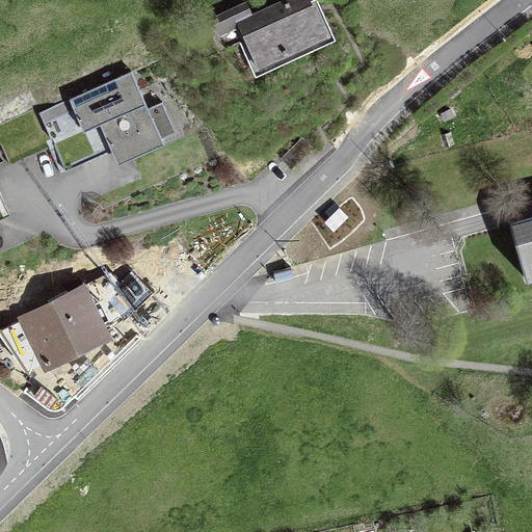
[(310,0),(288,0),(251,17),(237,23),(238,25),(257,65),(325,34),(310,0)]
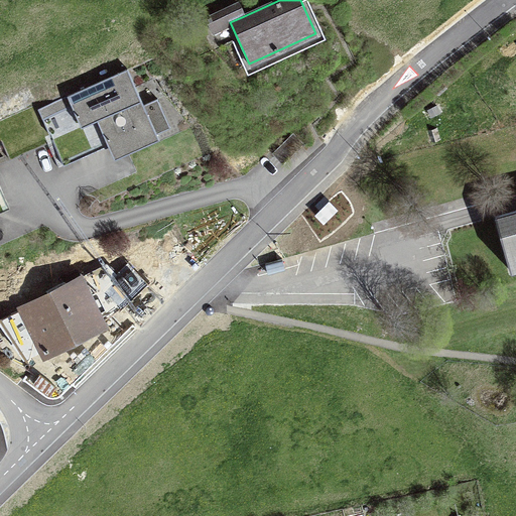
[(213,32),(231,24),(230,22),(244,16),(237,2),(206,17),(213,32)]
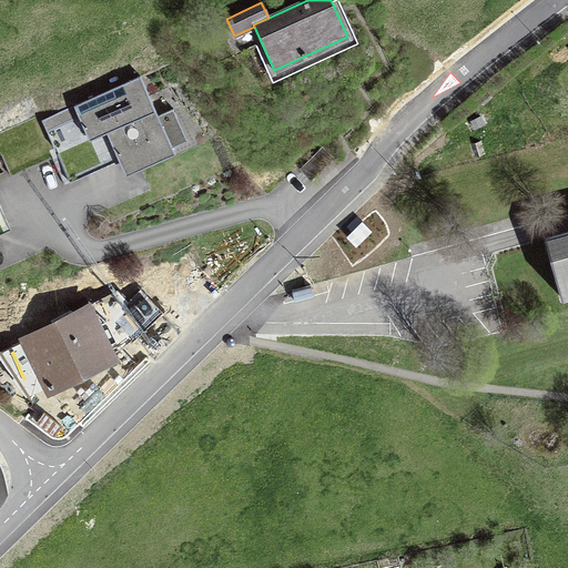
[(140,75),(41,120),(70,182),(119,160),(125,175),(175,153),(172,148),(188,140),(173,108),(158,114),(140,75)]
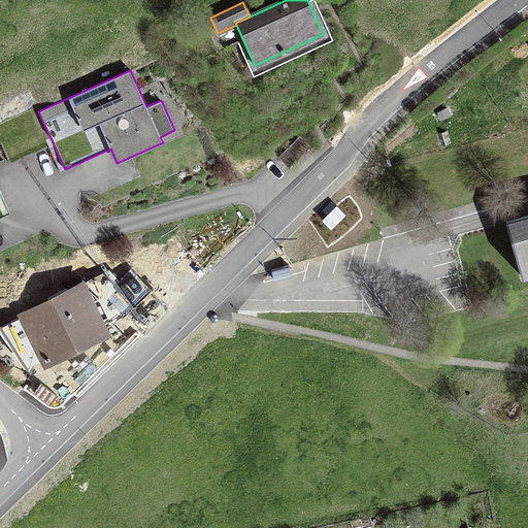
[(300,135),(278,157),(289,167),(310,146),(300,135)]
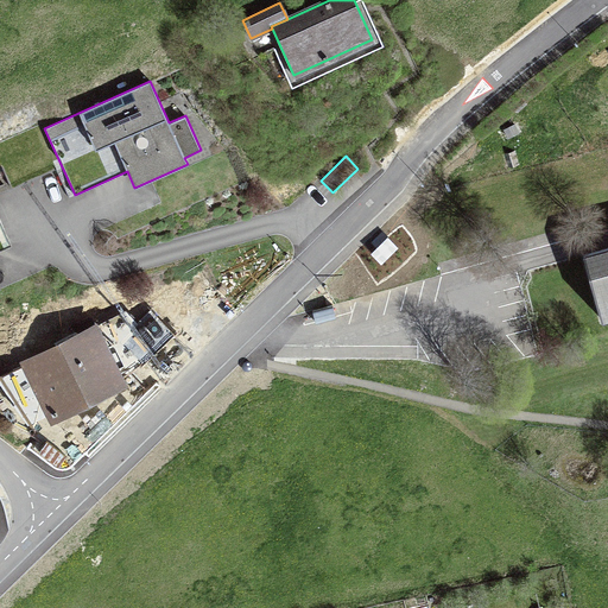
[(607,247),(583,254),(601,320),(607,317),(607,247)]
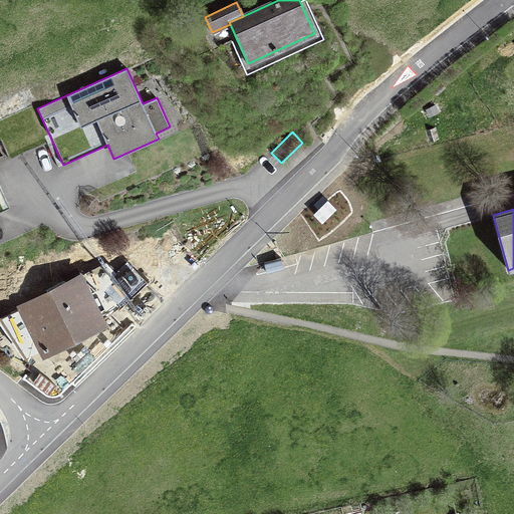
[(23,306),(44,350),(101,322),(79,277),(23,306)]
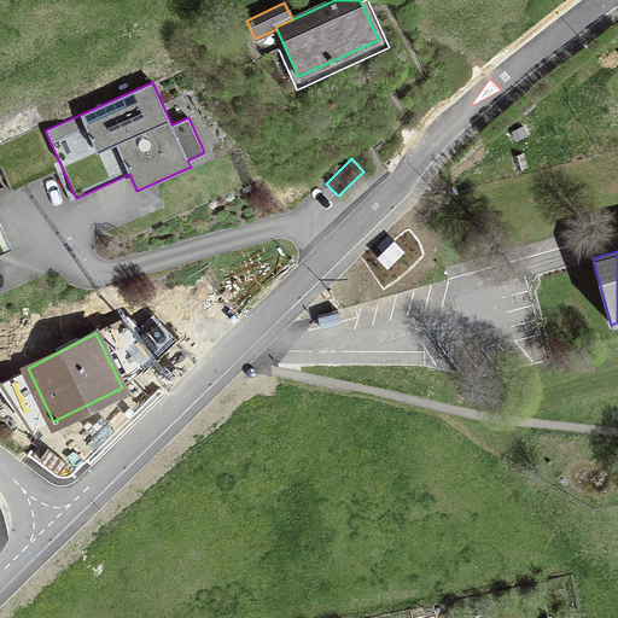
All buildings are outlined.
